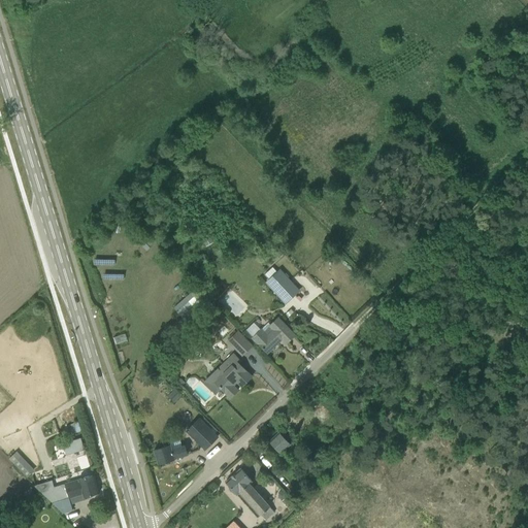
[(154,244),(141,232),(135,238),(146,252),(154,244)]
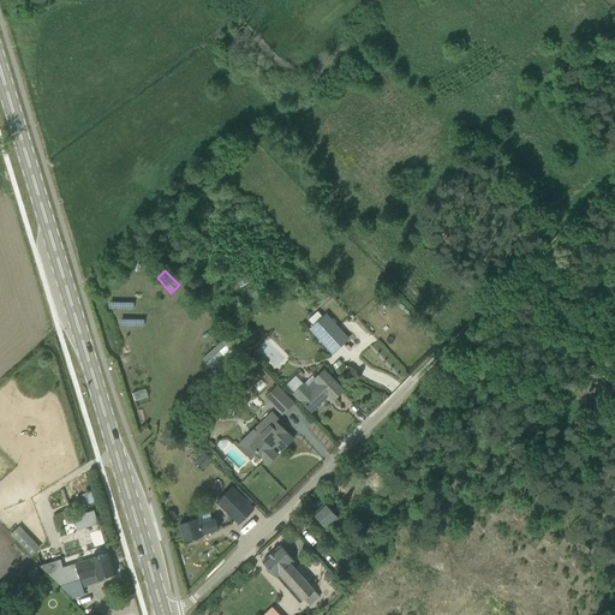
[(244,274),(236,279),(240,287),(249,282),(244,274)]
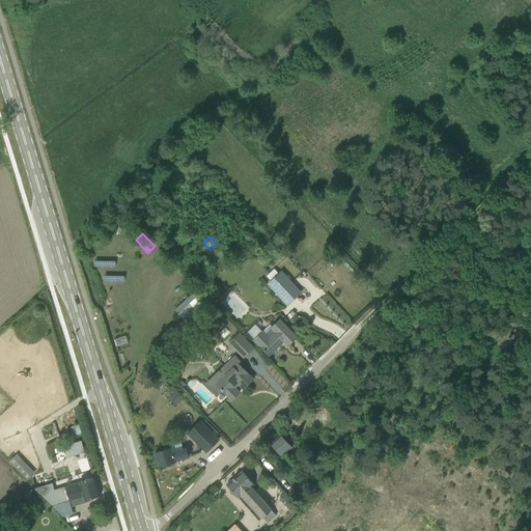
[(282,271),(267,284),(287,307),(302,292),(282,271)]
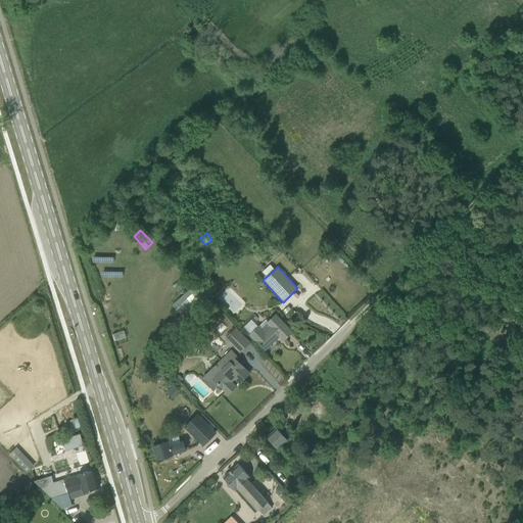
[(192,287),(174,304),(186,318),(192,313),(191,313),(205,299),(201,295),(200,296),(192,287)]
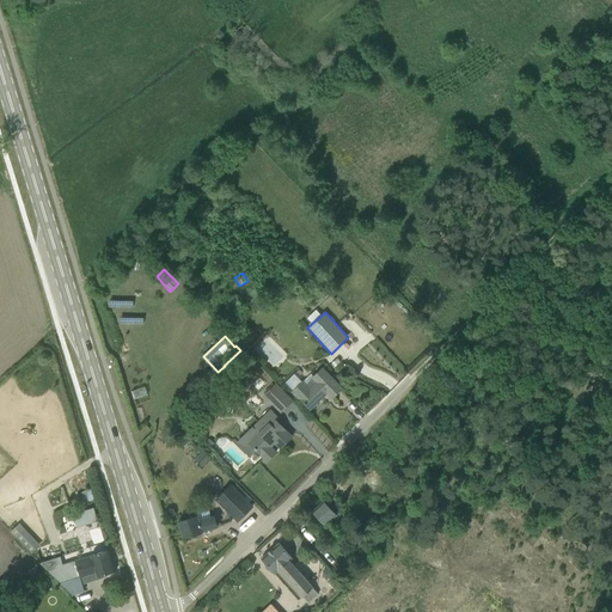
[(303,397),(301,399),(310,409),(328,392),(332,398),(342,389),(322,368),(305,385),(303,383),(295,390),(303,397)]
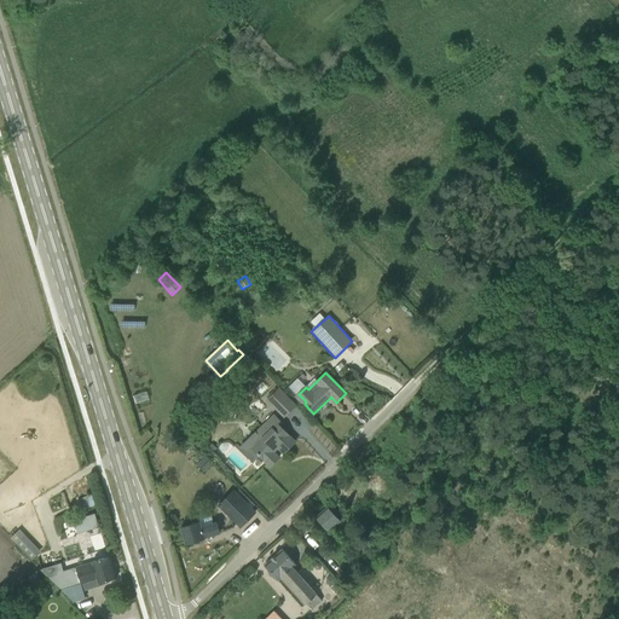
[(296,406),(278,388),(267,400),(284,417),(296,406)]
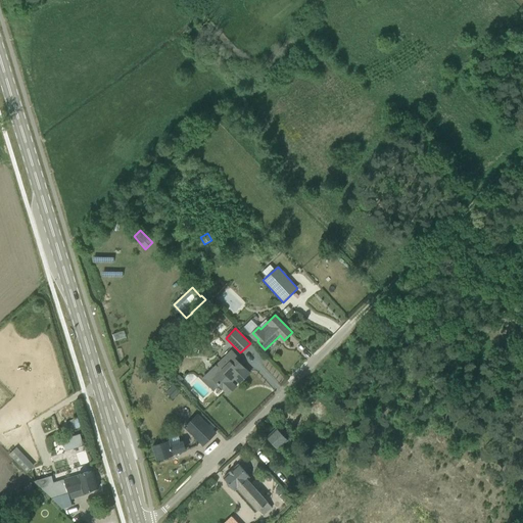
[(221,370),(212,378),(219,385),(228,394),(236,387),(231,382),(235,378),(240,383),(249,373),(242,366),(235,358),(237,355),(231,350),(216,365),(221,370)]
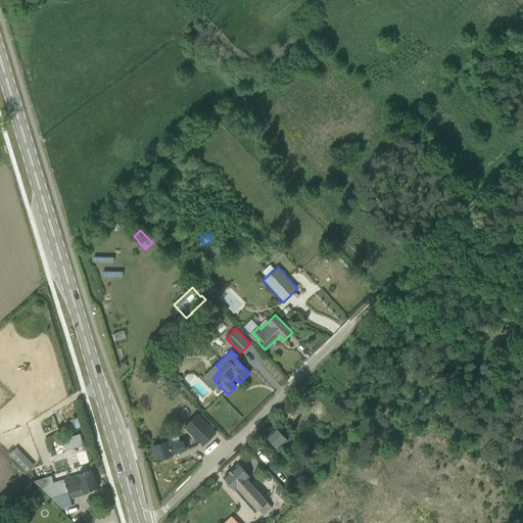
[(178,374),(175,377),(180,382),(183,379),(178,374)]
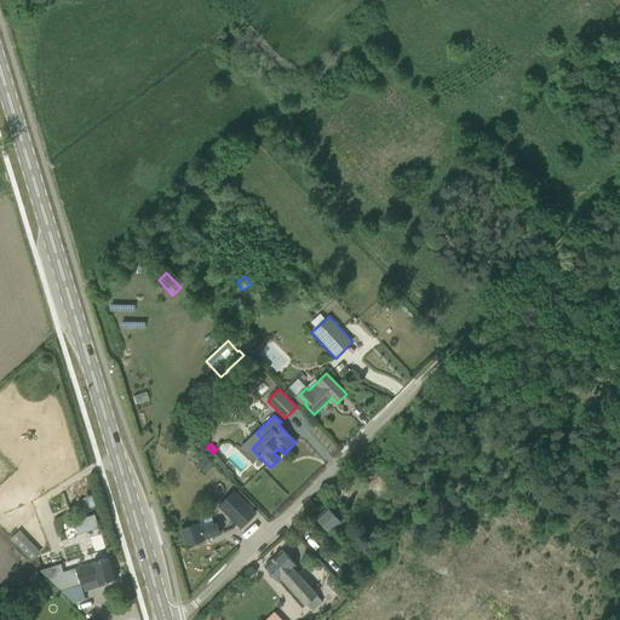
[(206,458),(199,465),(197,465),(205,472),(213,465),(206,458)]
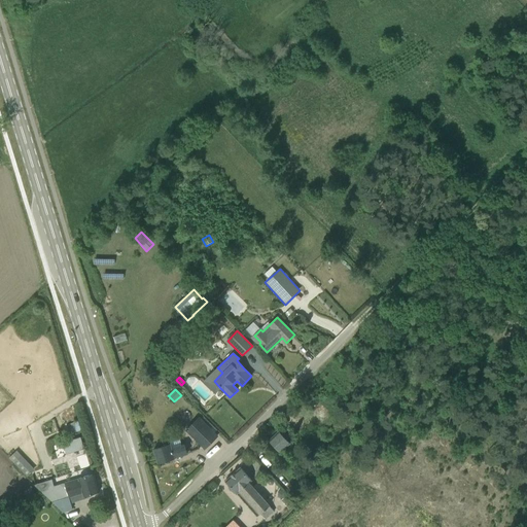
[(206,450),(219,435),(200,416),(185,429),(206,450)]
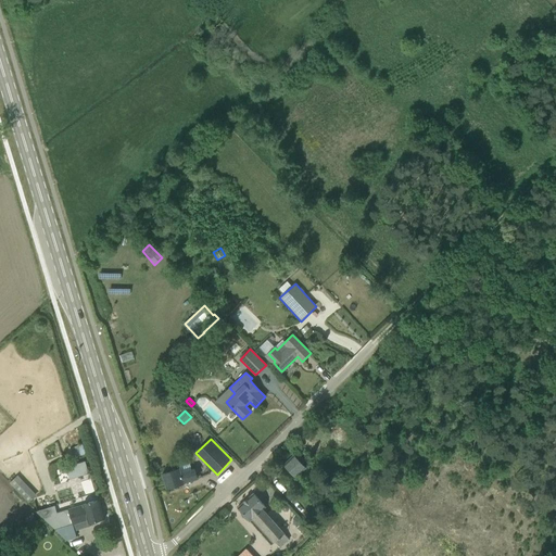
[(294,455),(283,465),(295,478),(305,468),(306,467),(302,463),(294,455)]
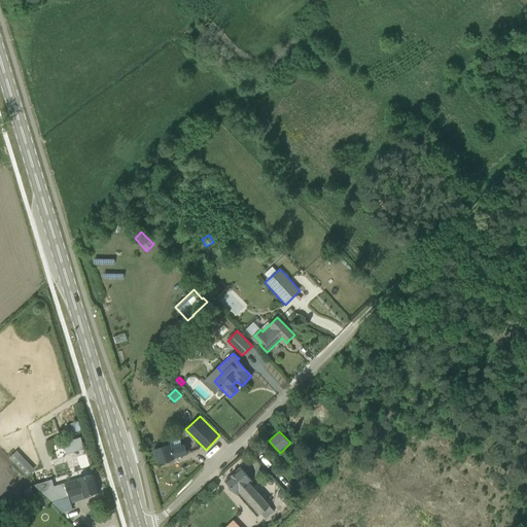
[(187,454),(184,445),(172,448),(171,444),(154,449),(159,463),(175,458),(175,457),(187,454)]
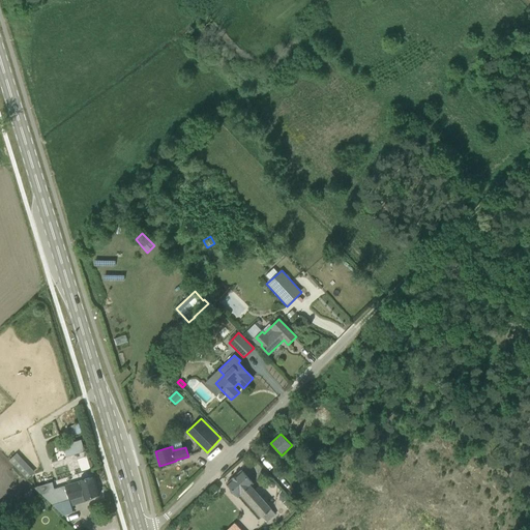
[(34,473),(16,454),(9,461),(27,479),(34,473)]
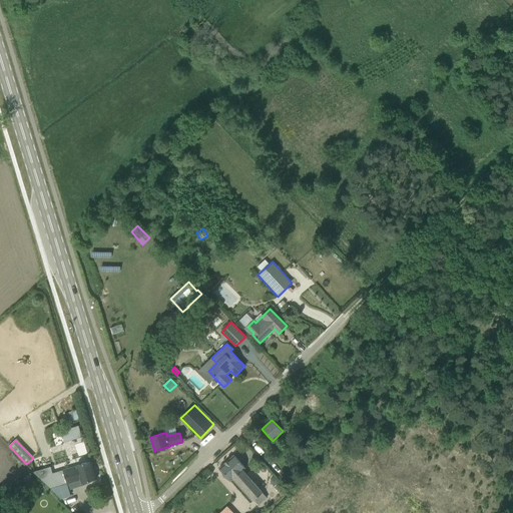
[(233,455),(219,468),(231,481),(233,479),(253,501),(254,500),(259,505),(267,498),(242,471),(245,469),(233,455)]
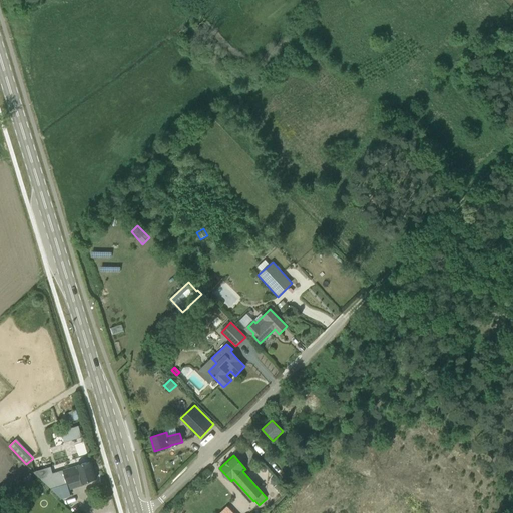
[(32,462),(34,469),(45,466),(42,459),(32,462)]
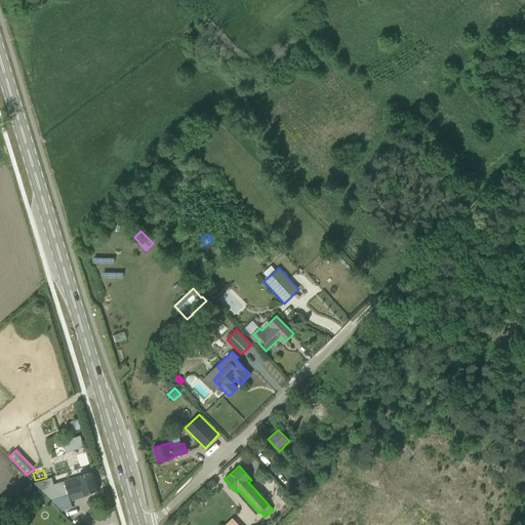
[(58,498),(52,500),(64,510),(73,508),(72,506),(71,501),(69,495),(82,491),(83,495),(84,494),(99,490),(94,472),(84,475),(54,484),(53,485),(58,498)]
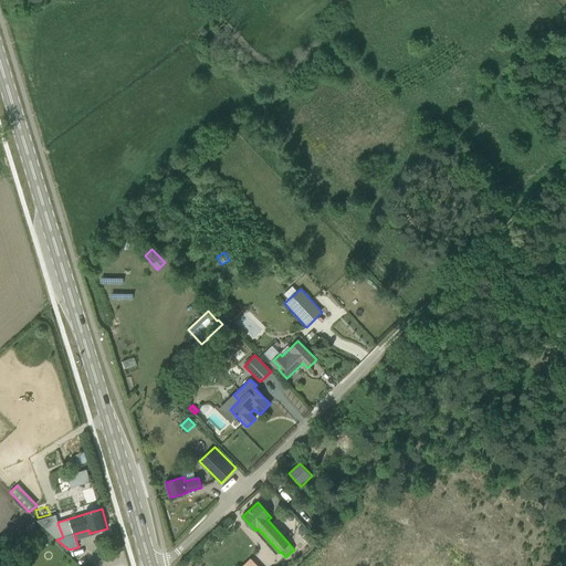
[(229,522),(221,527),(224,531),(231,525),(229,522)]
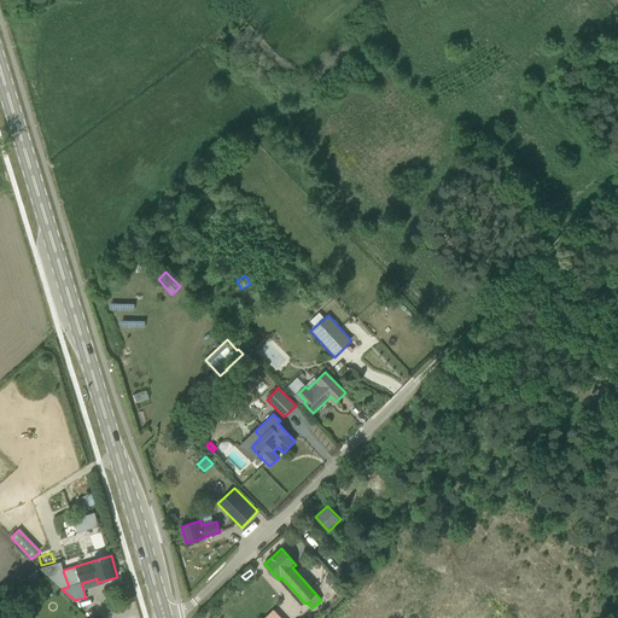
[(28,577),(34,584),(40,578),(35,571),(28,577)]
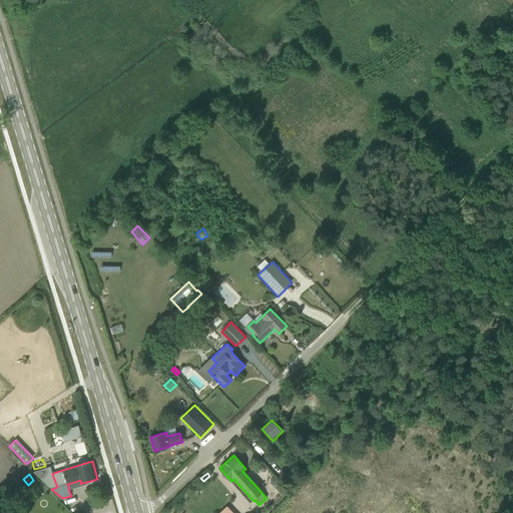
[(274,487),(281,495),(286,490),(279,482),(274,487)]
